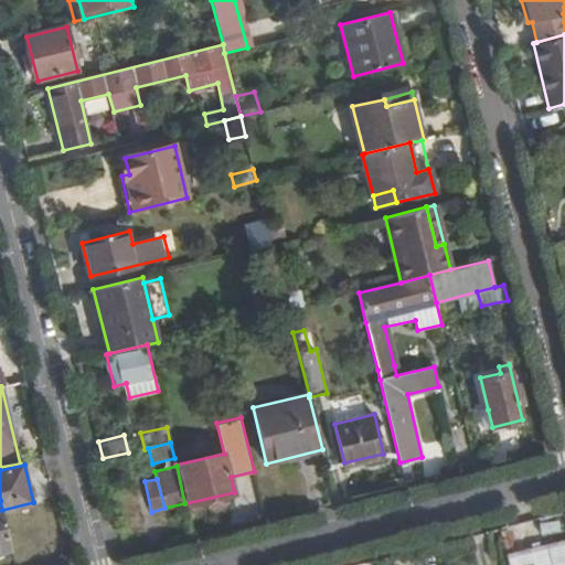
[(2,510),(0,501),(0,500),(0,550),(12,547),(2,510)]
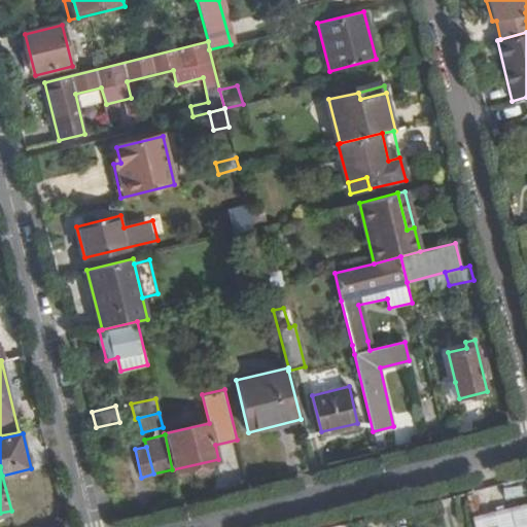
[(526,526),(526,511),(478,521),(479,526),(526,526)]
